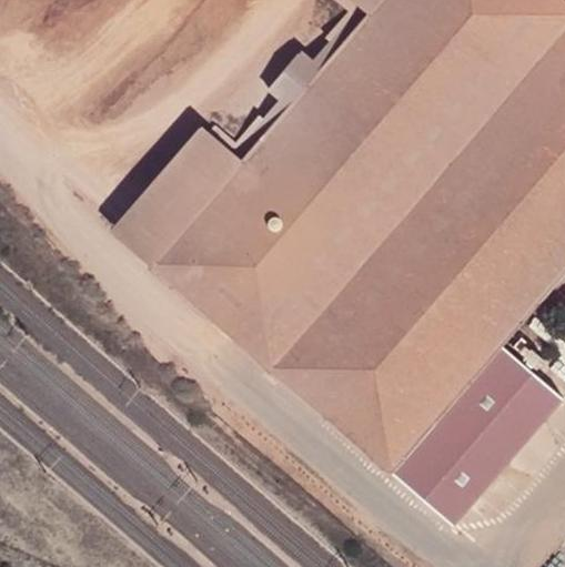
[(564,0),(377,0),(366,13),(240,161),(151,263),(457,527),(564,401),(564,397),(506,347),(564,276),(564,0)]
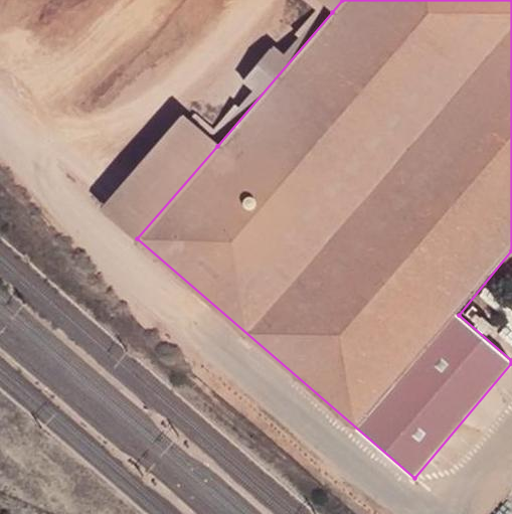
[(300,0),(317,15),(325,6),(318,0),(300,0)]
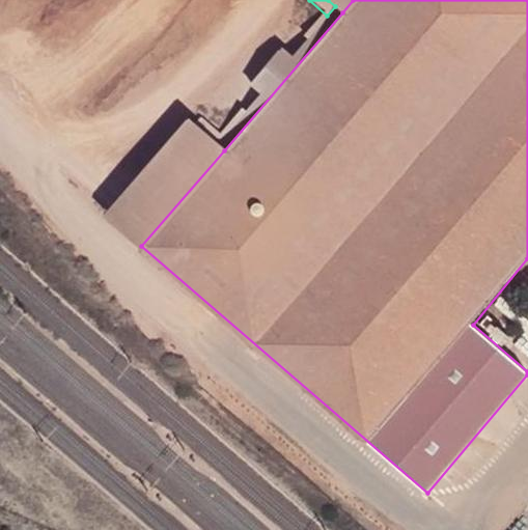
[(342,12),(353,0),(328,0),(335,6),(342,12)]
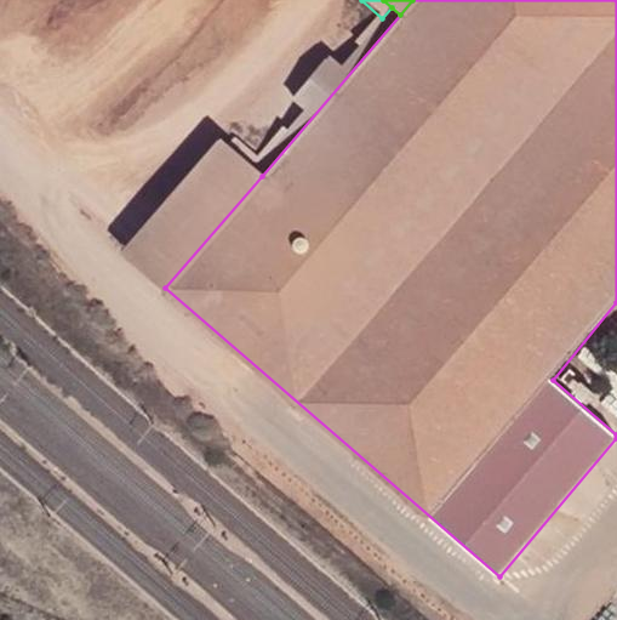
[(251,166),(262,176),(400,15),(392,7),(382,18),(337,68),(326,60),(290,102),(301,111),(258,159),(251,166)]
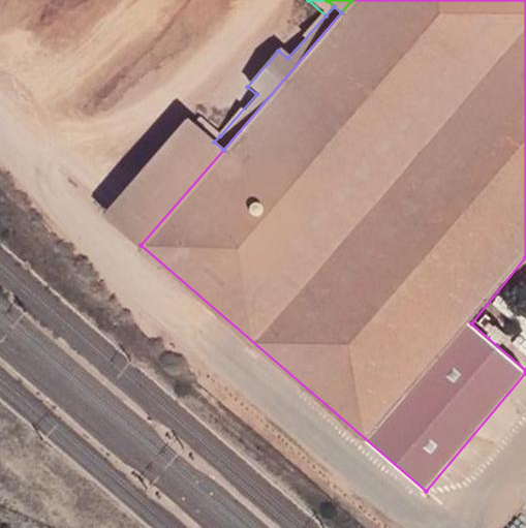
[(200,117),(194,124),(214,142),(220,135),(200,117)]
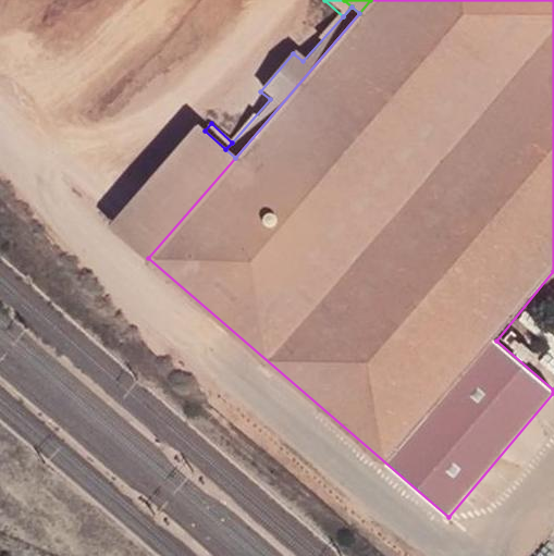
[(225,149),(205,131),(196,124),(109,223),(148,258),(235,158),(225,149)]
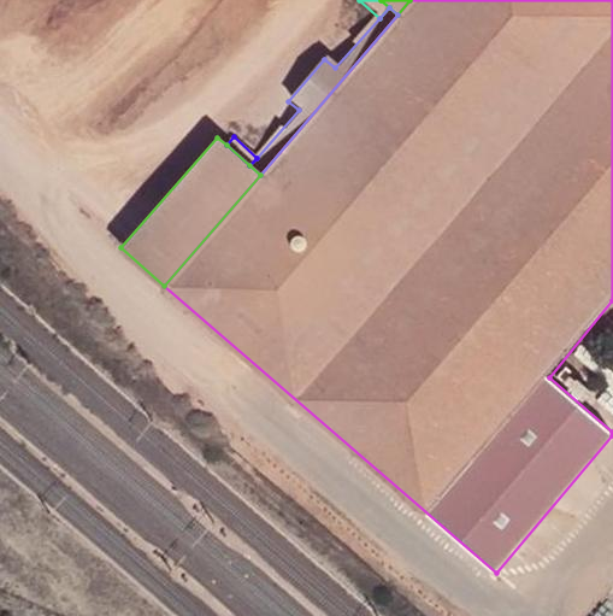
All buildings are outlined.
